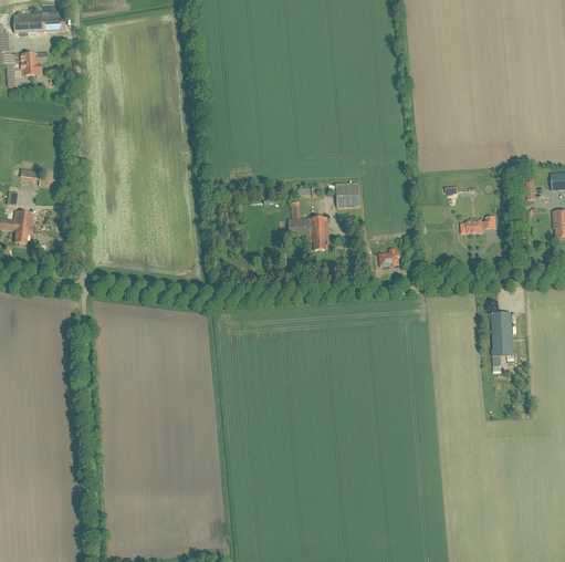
[(12,12),(13,31),(64,29),(63,3),(42,4),(42,11),(12,12)]
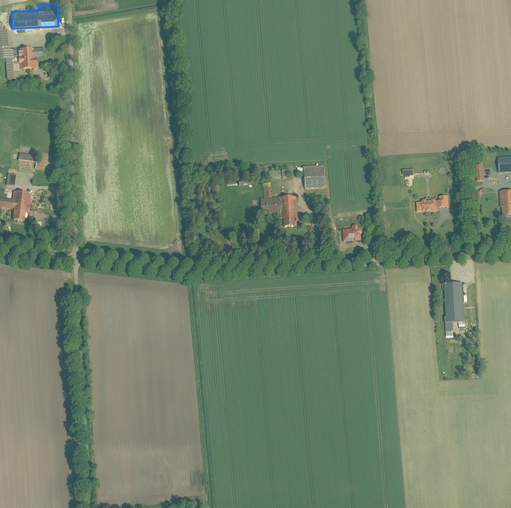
[(2,21),(0,21),(0,56),(5,57),(6,77),(13,76),(12,63),(18,63),(18,69),(36,68),(35,55),(42,55),(41,46),(11,47),(11,44),(6,44),(5,28),(2,28),(2,21)]
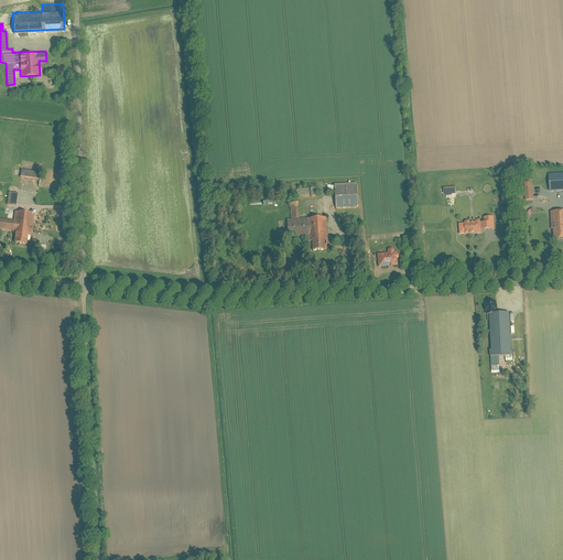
[(20,167),(19,174),(39,178),(40,170),(20,167)]
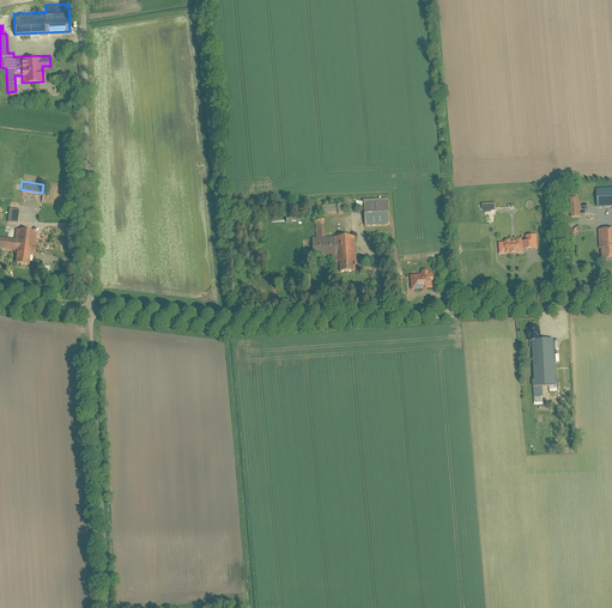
[(611,184),(595,186),(597,205),(611,204),(611,184)]
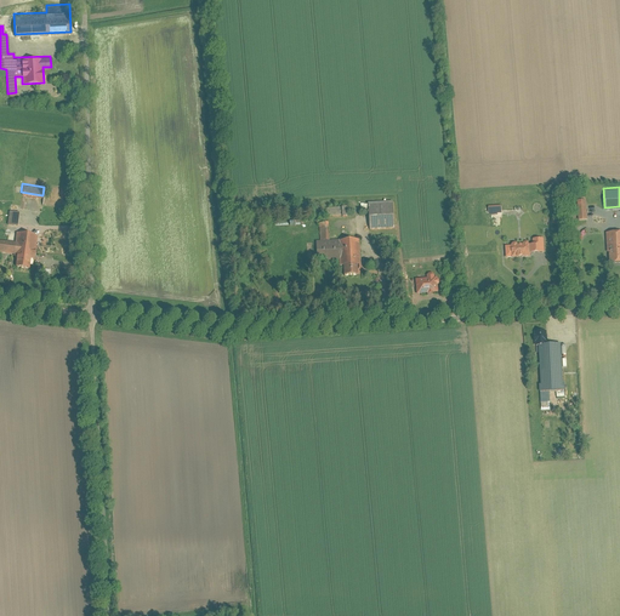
[(576,198),(578,218),(587,217),(586,198),(576,198)]
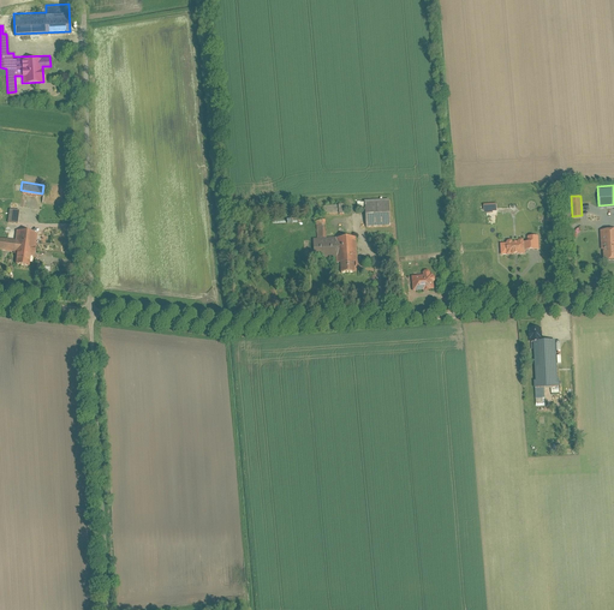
[(363,198),(365,226),(389,223),(387,197),(363,198)]
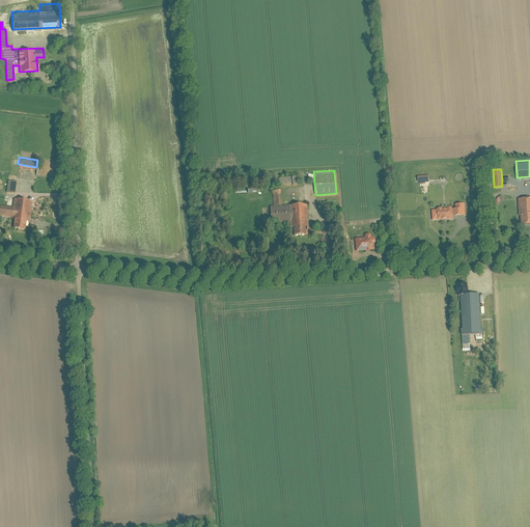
[(5,190),(15,191),(16,179),(7,178),(5,190)]
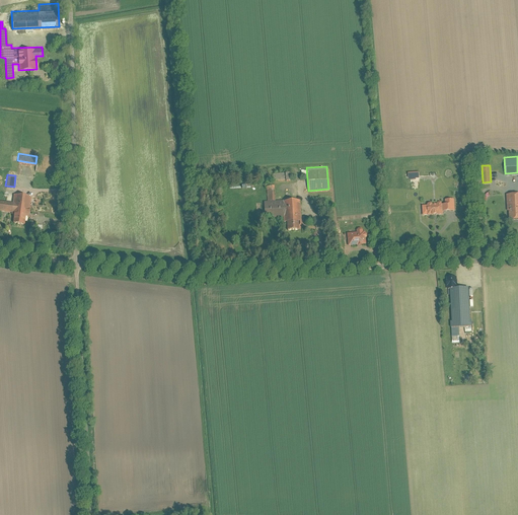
[(287,220),(287,229),(299,228),(299,223),(301,223),(299,198),(274,200),(273,185),(267,186),(267,199),(263,200),(264,216),(283,215),(284,220),(287,220)]
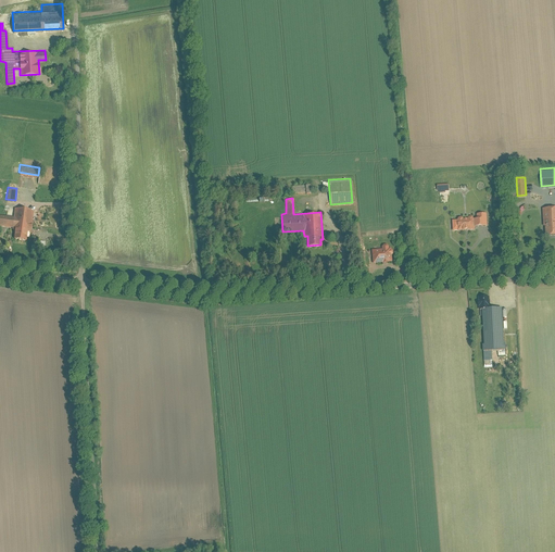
[(545,224),(545,234),(554,234),(554,205),(542,207),(543,224),(545,224)]
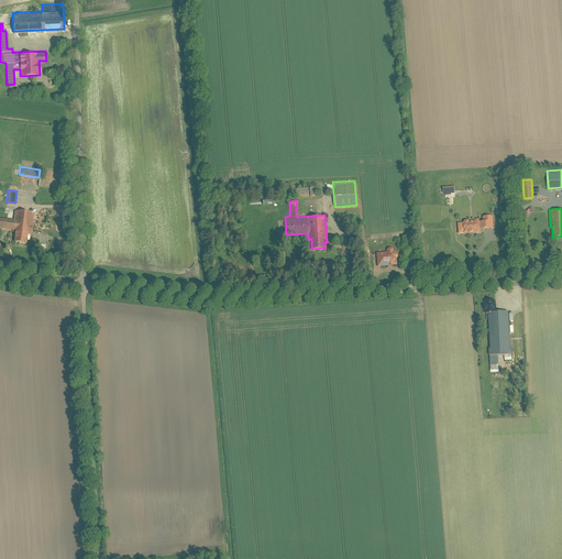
[(0,227),(13,229),(12,240),(25,242),(26,233),(32,233),(34,211),(14,209),(13,218),(0,215),(0,227)]
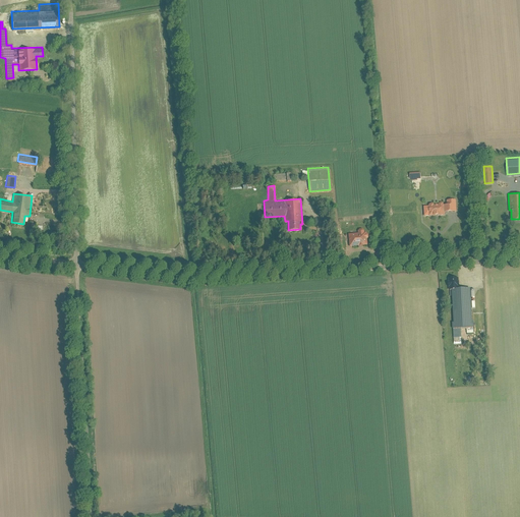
[(427,204),(428,214),(444,213),(444,211),(456,210),(455,197),(446,197),(446,203),(444,203),(442,200),(439,200),(438,203),(434,204),(434,203),(432,202),(429,202),(428,203),(428,204),(427,204)]
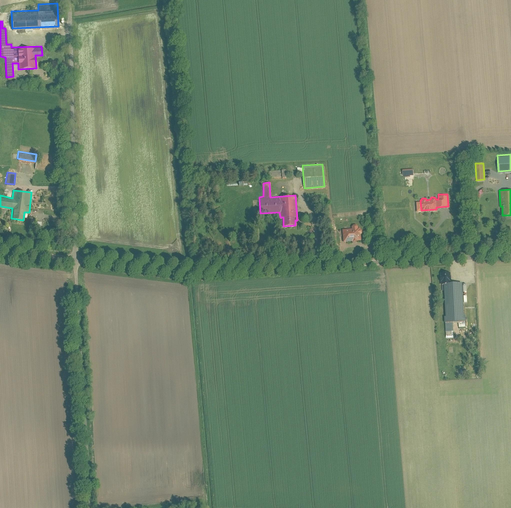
[(343,227),(344,241),(362,240),(361,233),(362,230),(361,228),(359,227),(358,224),(356,223),(353,224),(353,226),(343,227)]
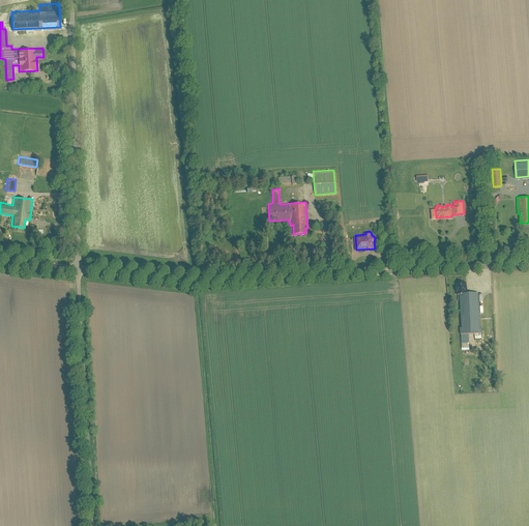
[(461,327),(461,333),(483,332),(482,324),(480,324),(479,292),(461,293),(463,327),(461,327)]
